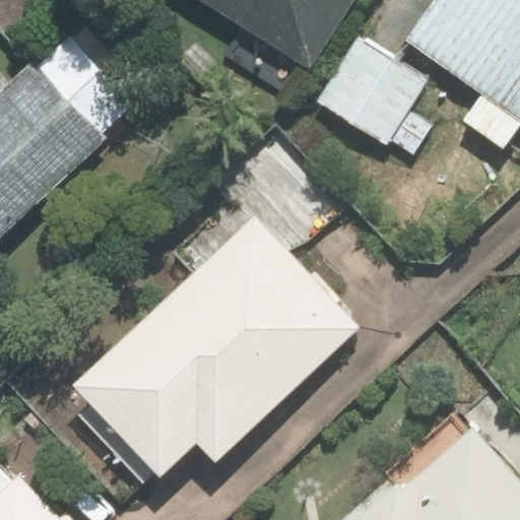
[(204,0),(310,67),(351,0),(204,0)]
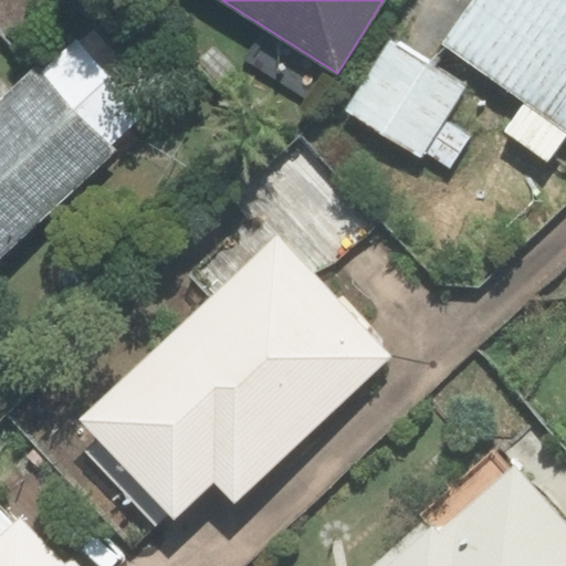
[(527,102),(506,130),(548,160),(565,135),(565,0),(474,0),(444,43),(527,102)]
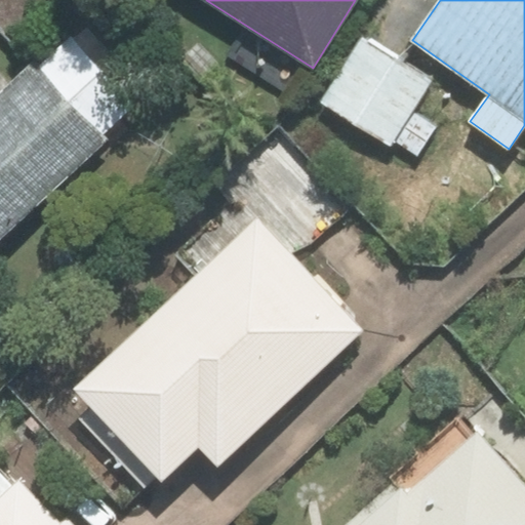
[(417,157),(437,125),(412,111),(432,79),(362,36),(321,103),(391,145),(393,142),(417,157)]
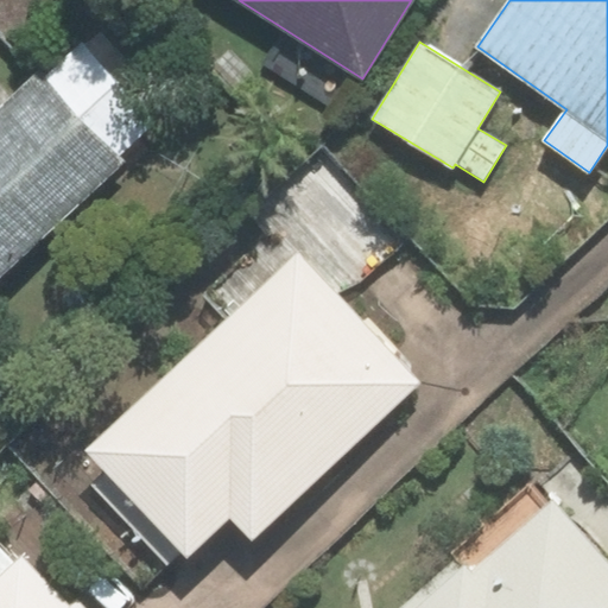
[(114,156),(152,119),(80,45),(42,81),(33,73),(0,103),(0,274),(120,162),(114,156)]
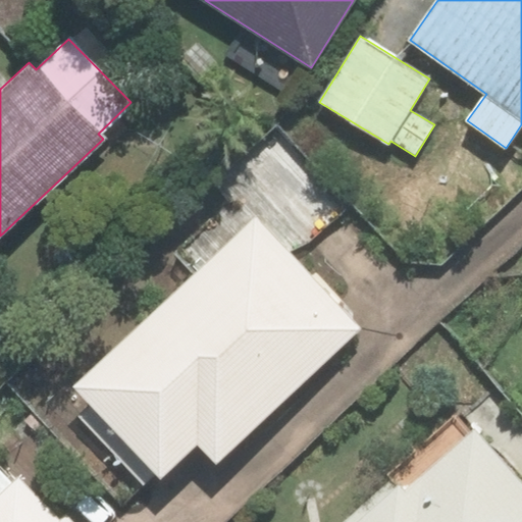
[(77,386),(161,474),(197,440),(217,462),(359,327),(254,218),(77,386)]
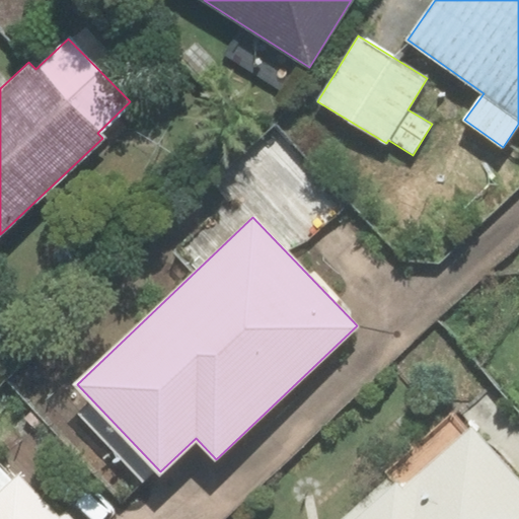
[(518,518),(518,480),(471,427),(466,432),(452,417),(390,472),(399,483),(357,518),(518,518)]
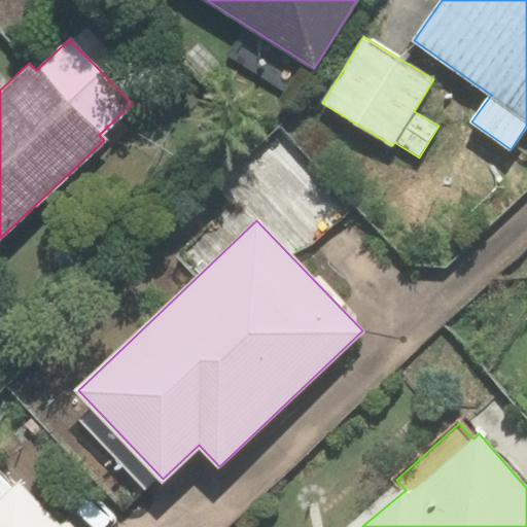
[(0,526),(74,526),(67,520),(60,526),(21,485),(15,489),(0,473),(0,526)]
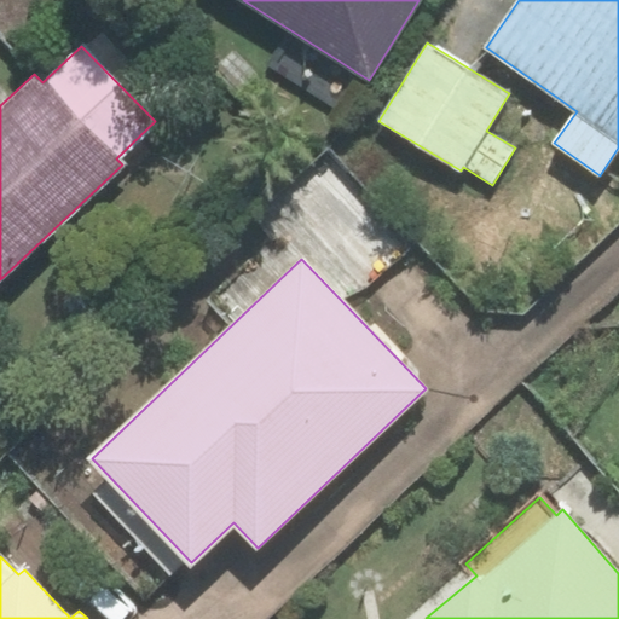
All buildings are outlined.
